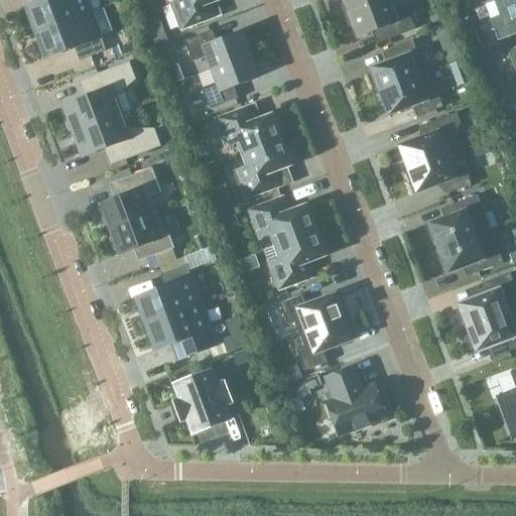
[(47,0),(25,8),(35,33),(90,12),(85,0),(47,0)]
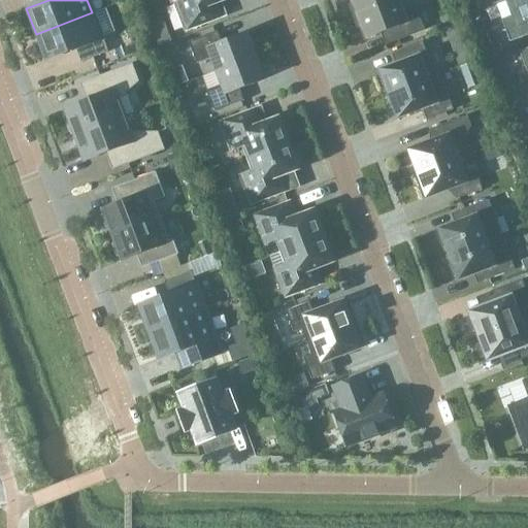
[(184,0),(173,4),(184,31),(225,15),(220,1),(222,0),(184,0)]
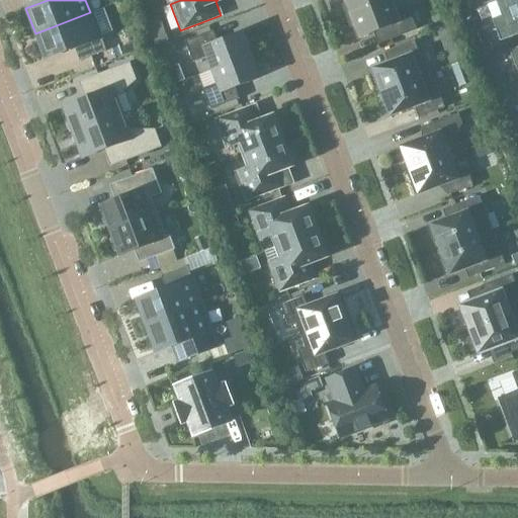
[(342,6),(346,17),(389,1),(389,0),(344,0),(346,4),(342,6)]
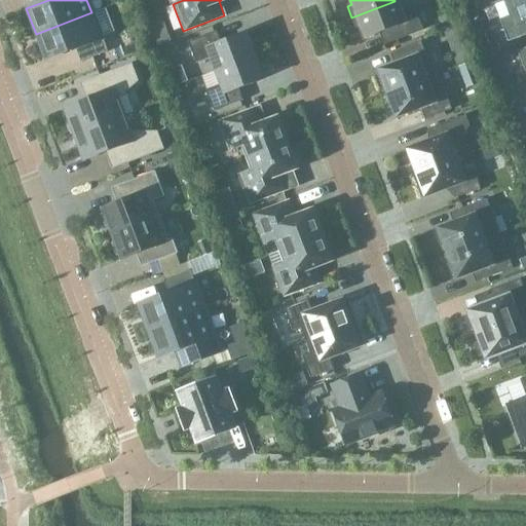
[(525,0),(506,0),(502,2),(508,16),(498,20),(506,42),(525,34),(525,0)]
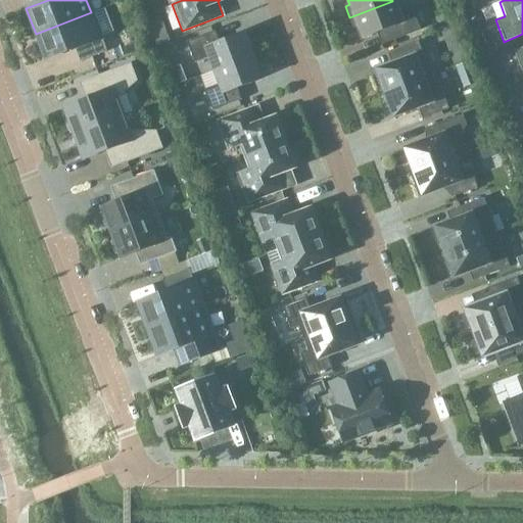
[(411,8),(397,13),(392,1),(349,17),(353,29),(359,27),(363,38),(388,29),(393,40),(420,31),(411,8)]
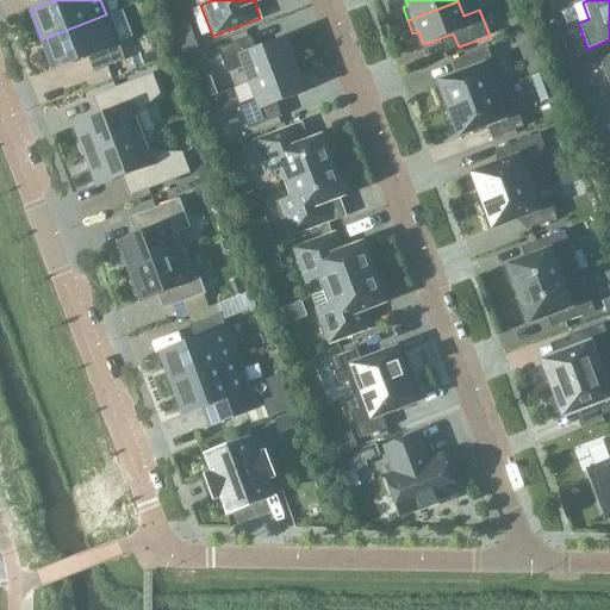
[(106,14),(42,39),(53,69),(87,56),(93,72),(123,60),(106,14)]
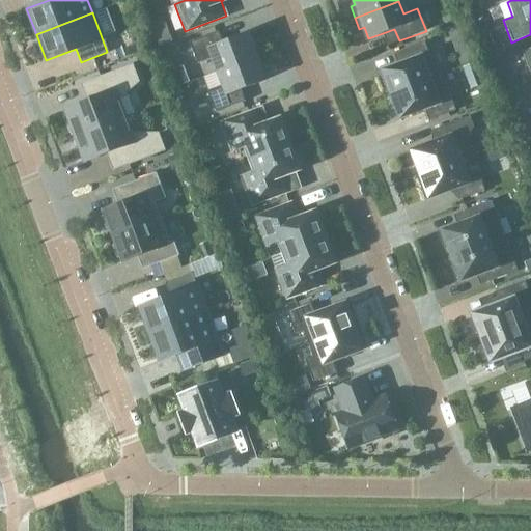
[(217,72),(255,57),(247,34),(222,44),(218,32),(189,43),(197,64),(212,58),(217,72)]
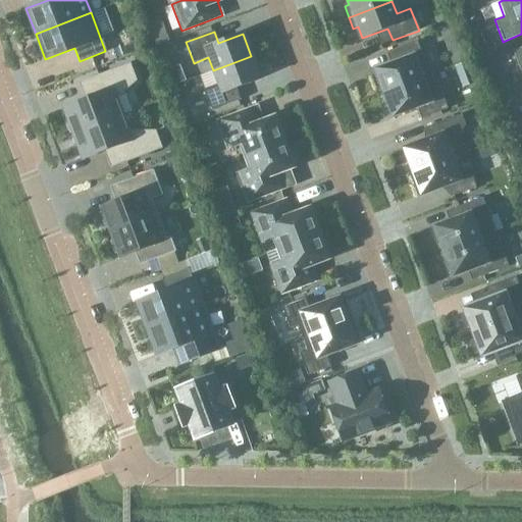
[(380,86),(383,94),(429,76),(416,42),(395,50),(399,61),(375,70),(380,86)]
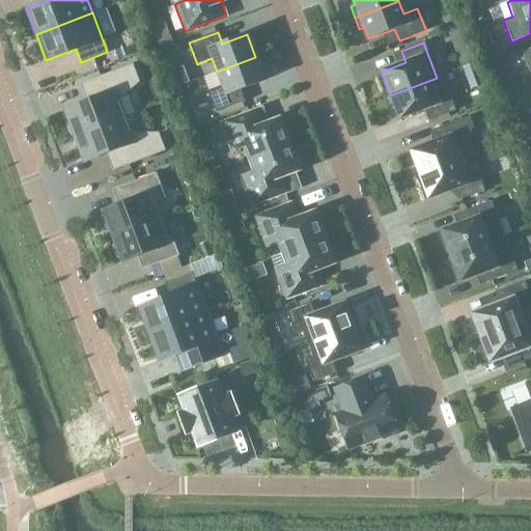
[(530,48),(522,52),(530,77),(530,48)]
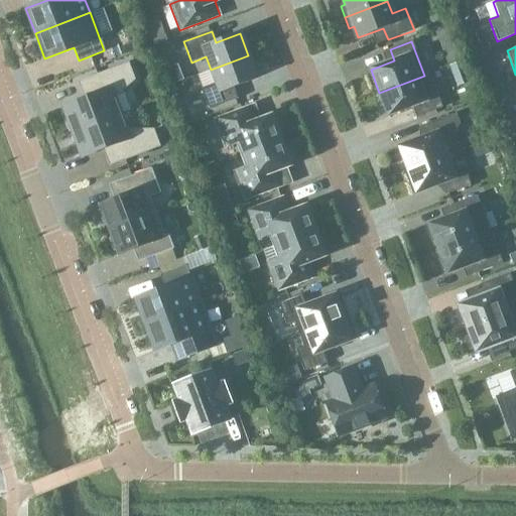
[(248,55),(211,70),(216,83),(202,89),(209,110),(237,99),(233,88),(257,79),(248,55)]
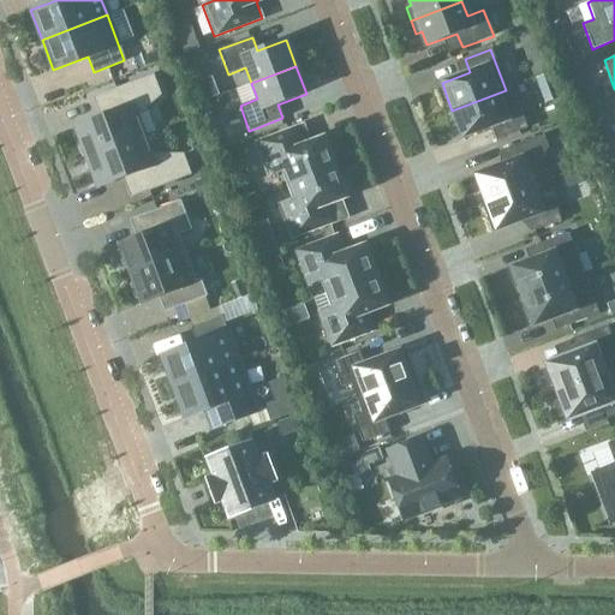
[(75,127),(87,156),(143,136),(136,117),(161,95),(153,75),(91,97),(100,118),(75,127)]
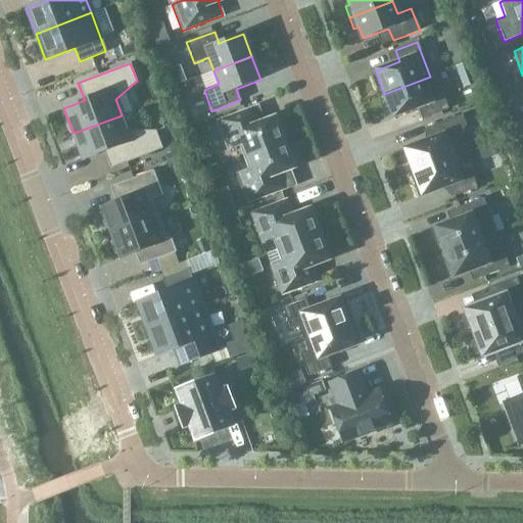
[(447,109),(434,74),(430,76),(430,77),(384,94),(387,101),(393,116),(417,107),(421,119),(447,109)]
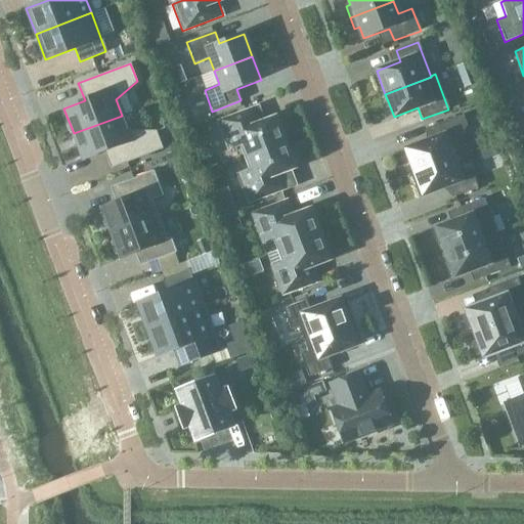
[(244,158),(285,142),(281,134),(286,132),(280,120),(276,122),(275,118),(257,125),(251,110),(217,122),(227,149),(238,145),(244,158)]
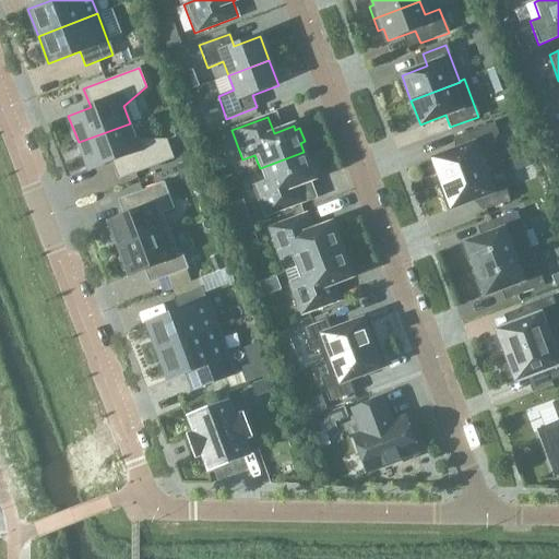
[(478,157),(498,134),(494,122),(458,137),(462,149),(432,159),(441,183),(483,168),(478,157)]
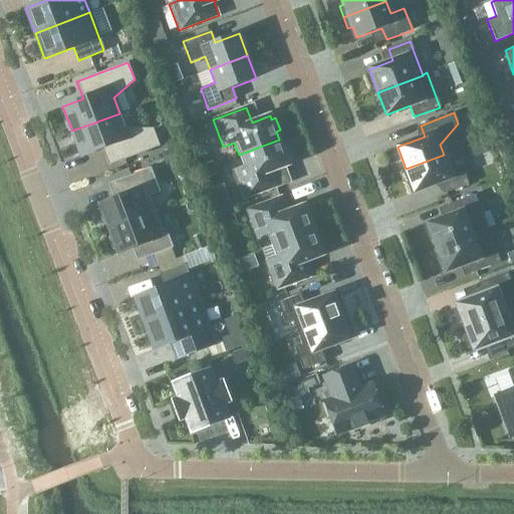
[(119,113),(72,131),(81,156),(101,148),(108,165),(159,146),(153,129),(125,129),(119,113)]
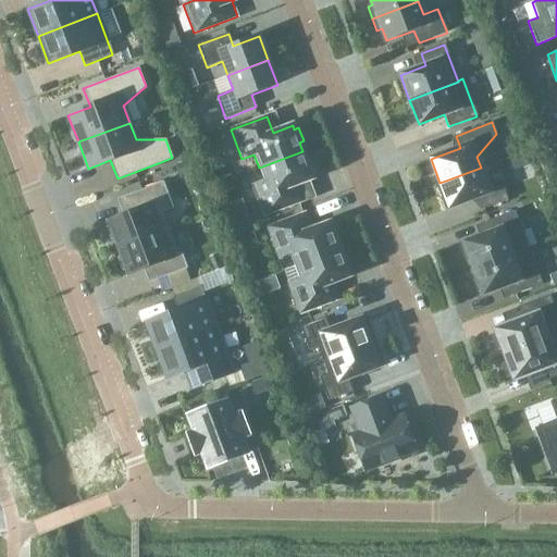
[(302,151),(259,168),(264,182),(251,186),(263,215),(299,201),(293,186),(312,178),(311,174),(316,173),(310,159),(306,161),(302,151)]
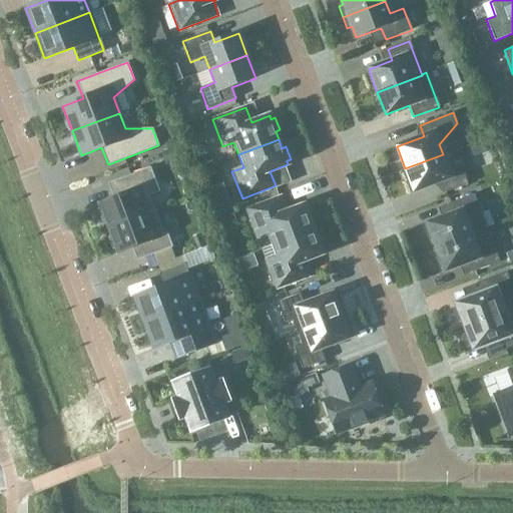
[(3,141),(0,141),(0,171),(10,169),(3,141)]
